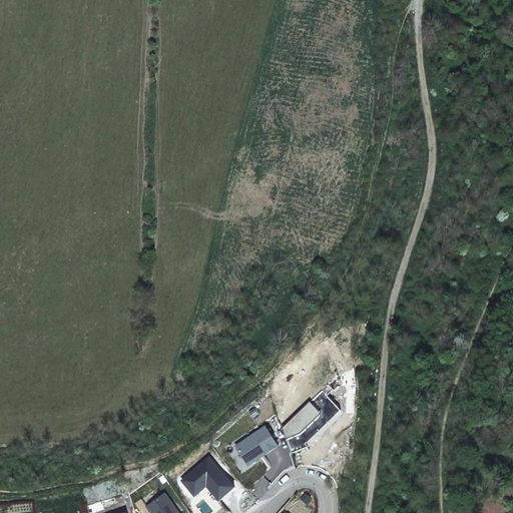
[(327,396),(333,390),(328,385),(322,391),(327,396)]
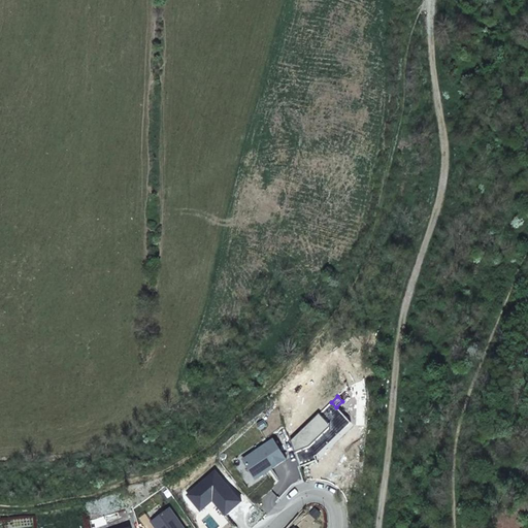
[(337,434),(350,422),(336,407),(331,402),(290,441),(299,466),(316,460),(315,456),(311,451),(333,430),(337,434)]
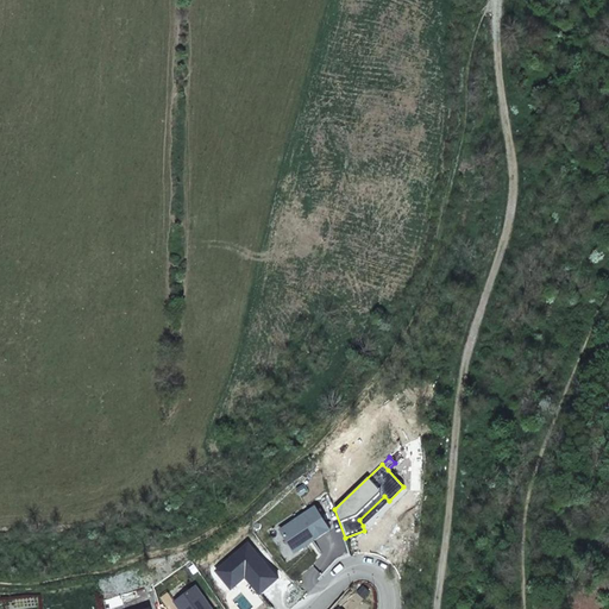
[(359,520),(363,526),(389,501),(384,496),(359,520)]
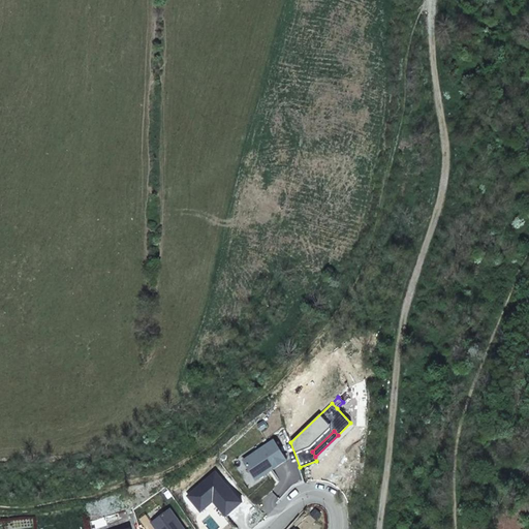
[(273,440),(243,461),(254,477),(270,467),(272,469),(286,460),(273,440)]
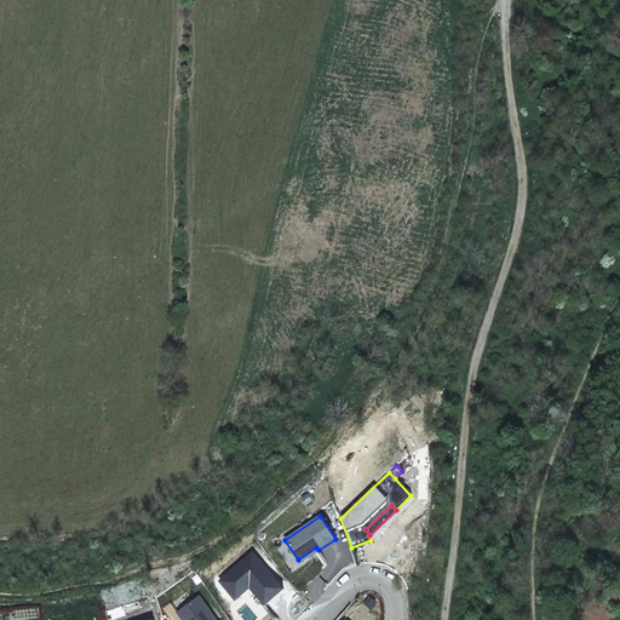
[(316,547),(298,560),(299,563),(319,550),(316,547)]
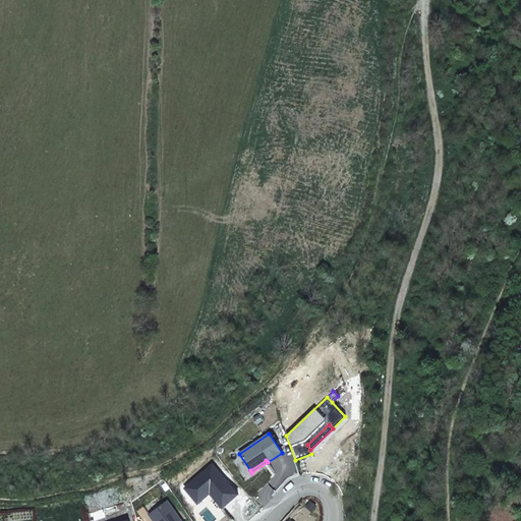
[(210,494),(222,508),(237,495),(212,465),(184,488),(197,504),(210,494)]
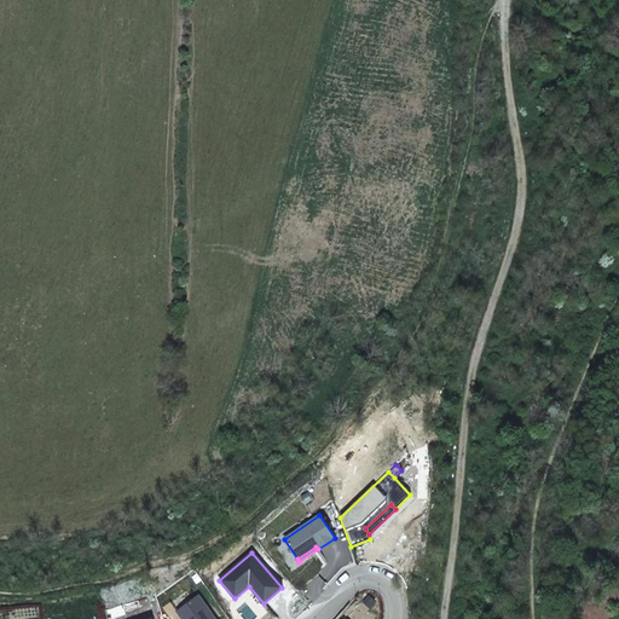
[(215,618),(198,595),(177,612),(181,618),(215,618)]
